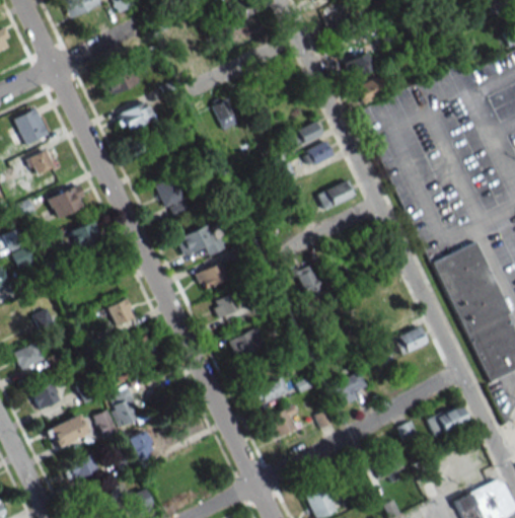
[(62,0),(68,17),(102,5),(100,0),(62,0)]
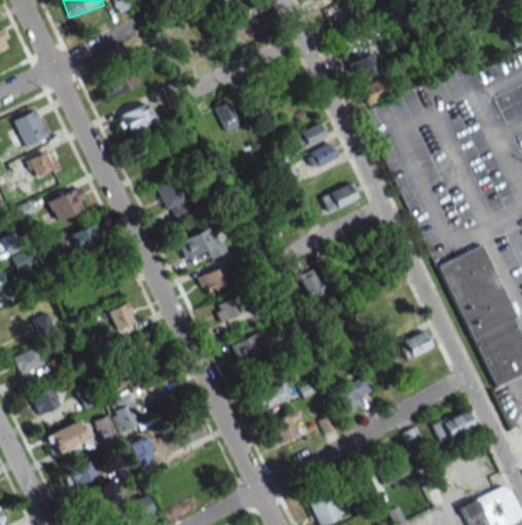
[(113,0),(120,13),(137,5),(134,0),(113,0)]
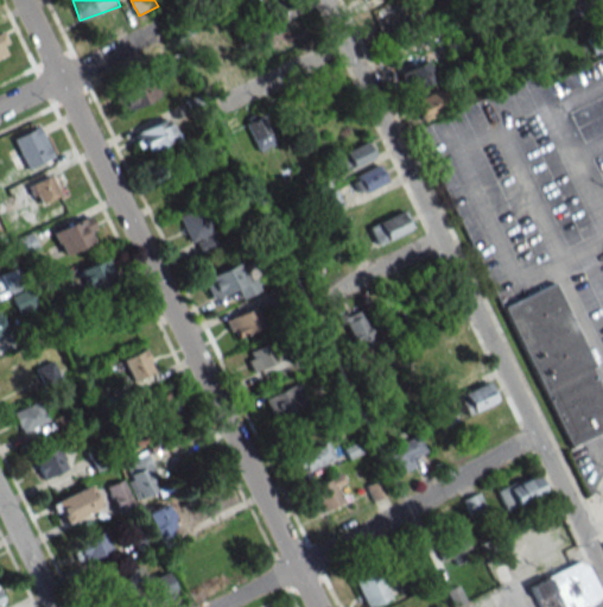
[(417,17),(436,16),(435,1),(416,2),(417,17)]
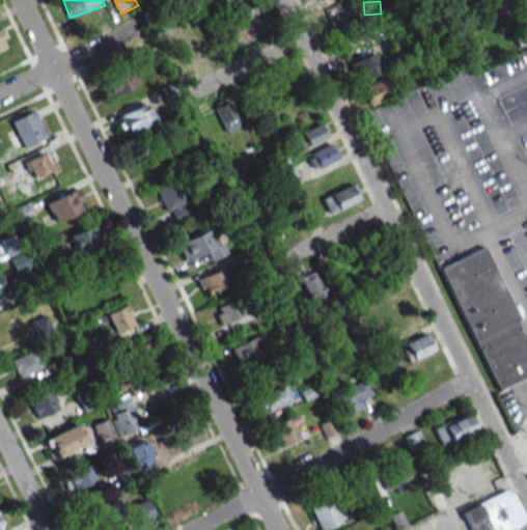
[(327,11),(334,29),(351,22),(343,5),(327,11)]
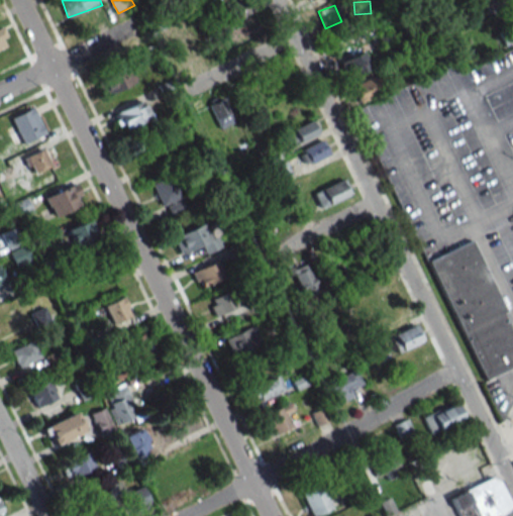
[(0,49),(9,46),(3,28),(0,29),(0,49)]
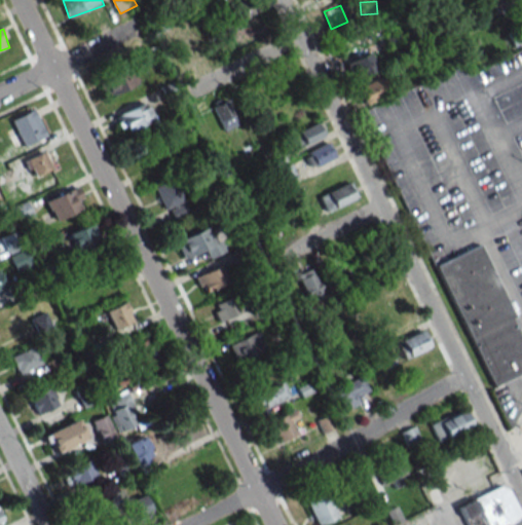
[(379,72),(374,55),(348,62),(353,79),(379,72)]
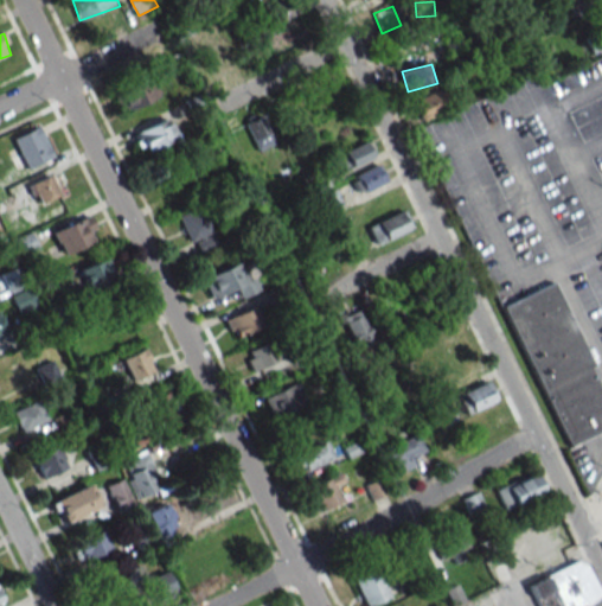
[(488,64),(478,69),(482,80),(493,75),(488,64)]
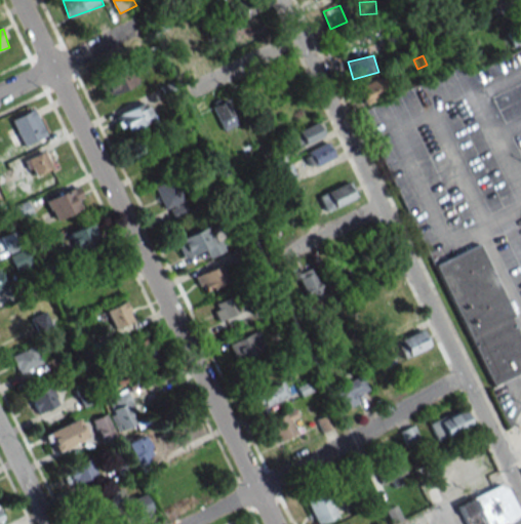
[(99,82),(107,98),(139,84),(132,68),(99,82)]
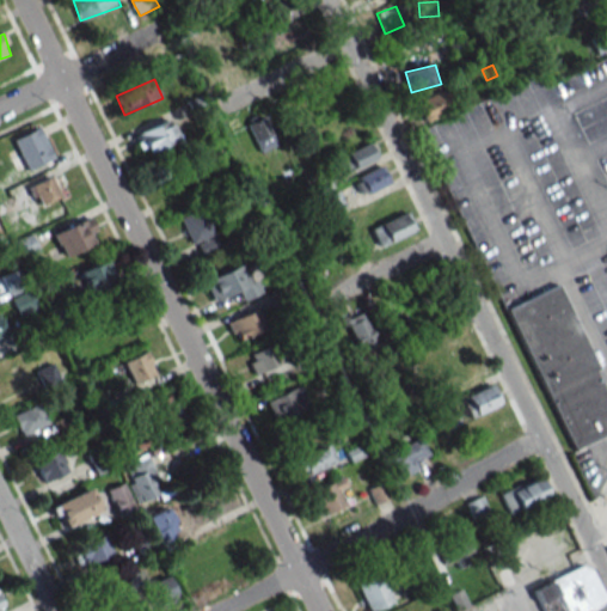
[(453,110),(443,91),(418,104),(429,123),(453,110)]
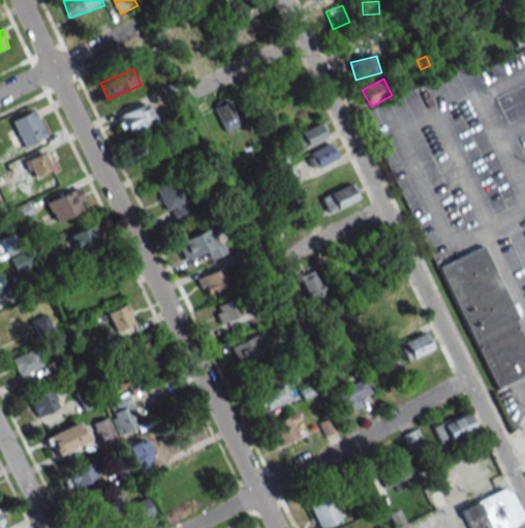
[(241,126),(227,100),(214,107),(228,133),(241,126)]
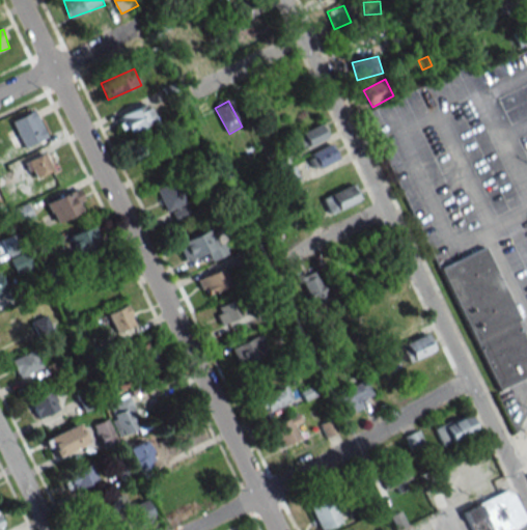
[(127,135),(156,121),(147,105),(118,118),(127,135)]
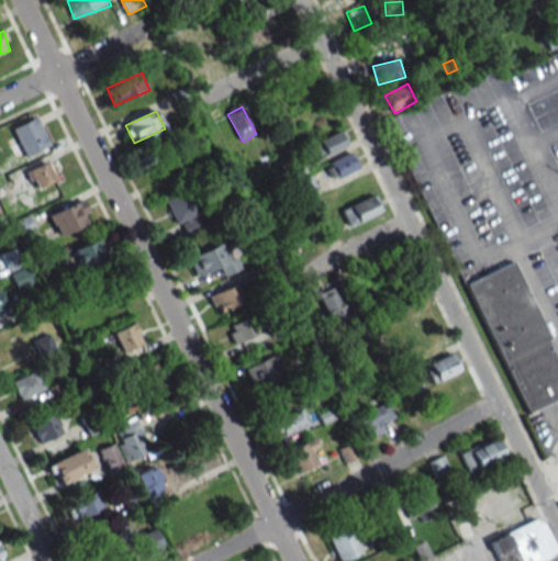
[(52,145),(38,118),(14,128),(21,141),(12,145),(20,160),(52,145)]
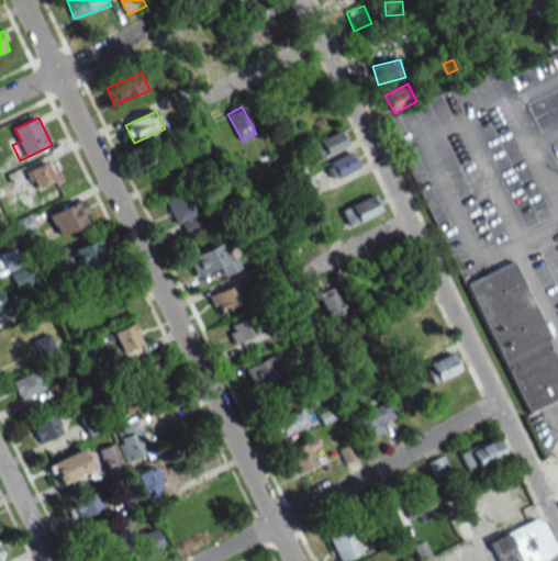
[(312,146),(319,160),(350,145),(344,131),(312,146)]
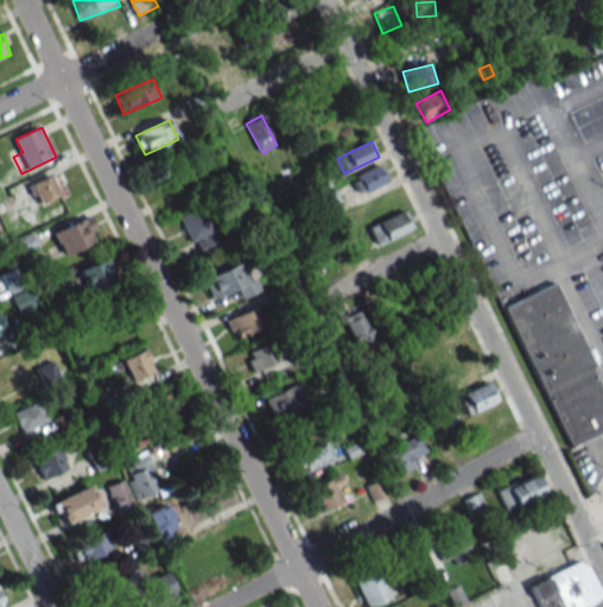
[(165,171),(171,190),(196,183),(191,164),(165,171)]
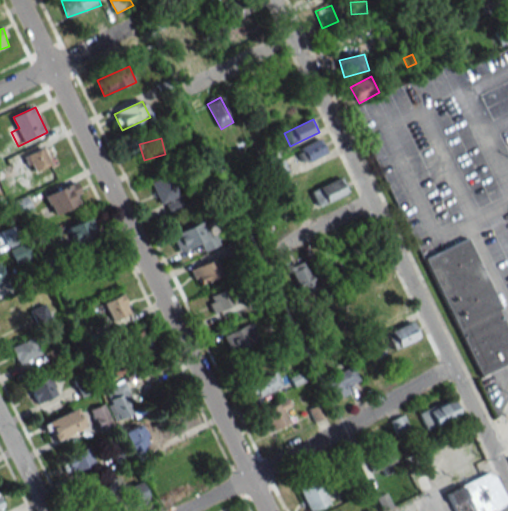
[(328,153),(322,139),(301,149),(307,162),(328,153)]
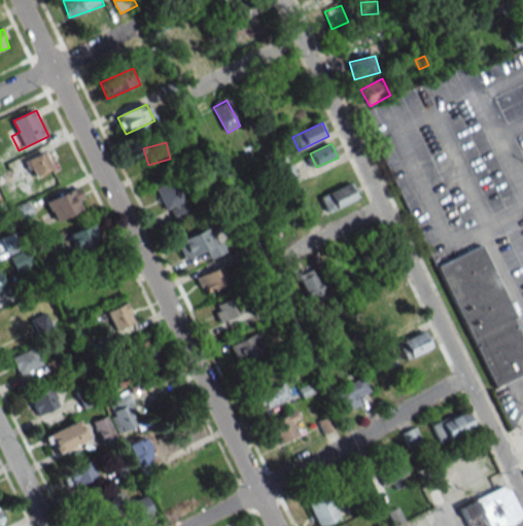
[(54,171),(46,153),(29,161),(37,178),(54,171)]
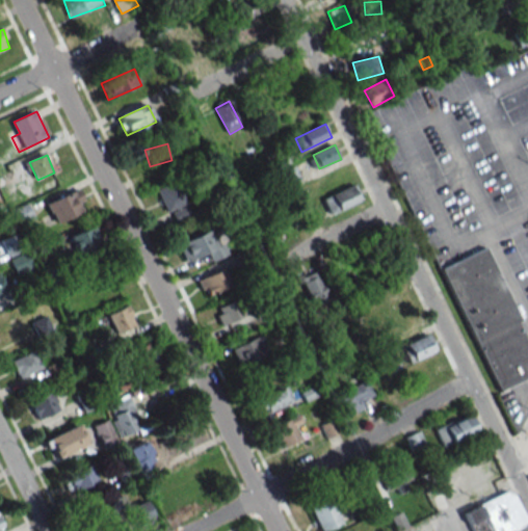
[(177,182),(159,193),(177,223),(195,212),(177,182)]
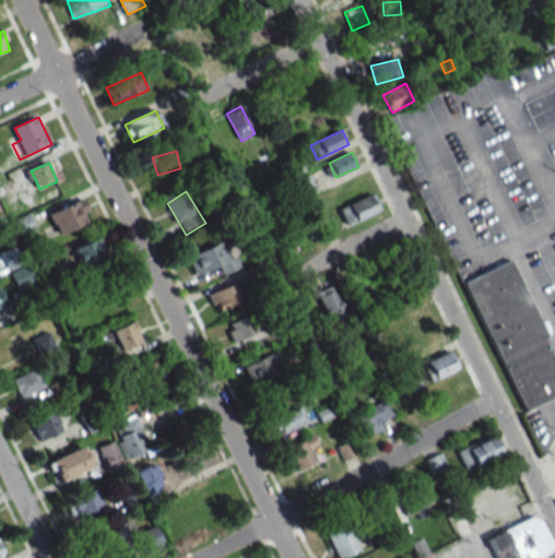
[(381,210),(374,193),(341,210),(350,226),(381,210)]
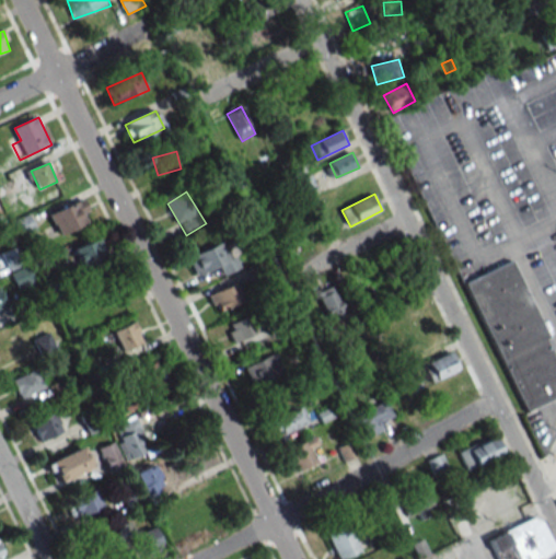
[(94,221),(85,200),(51,213),(60,235),(94,221)]
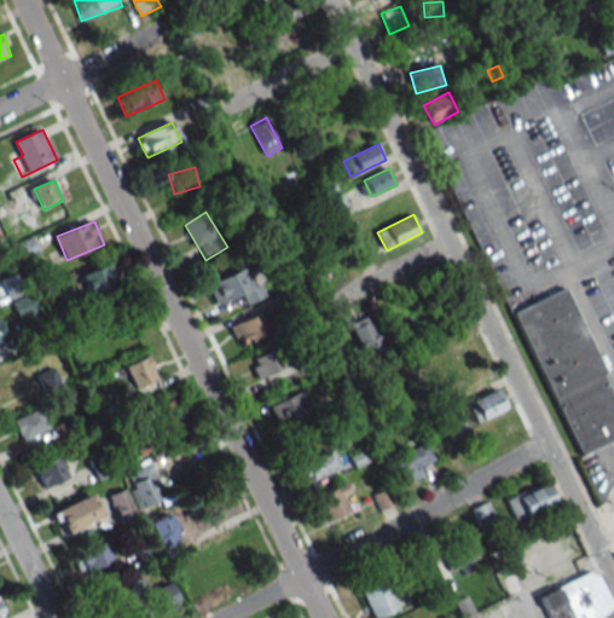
[(85,275),(92,296),(121,286),(114,264),(85,275)]
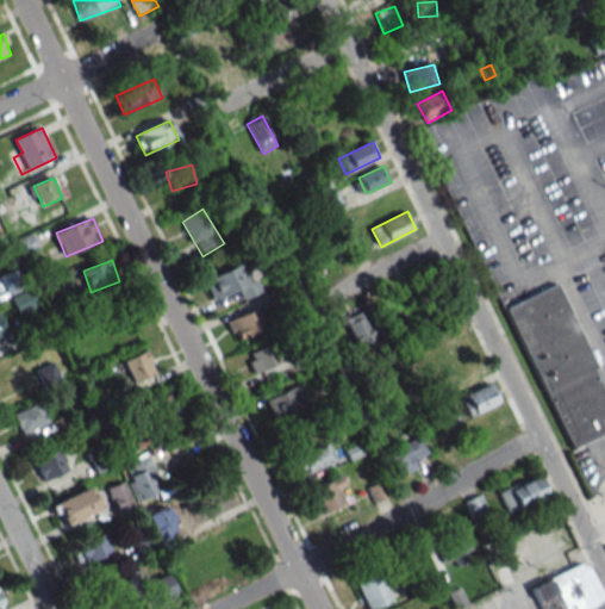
[(216,302),(239,290),(244,302),(263,292),(249,262),(207,281),(216,302)]
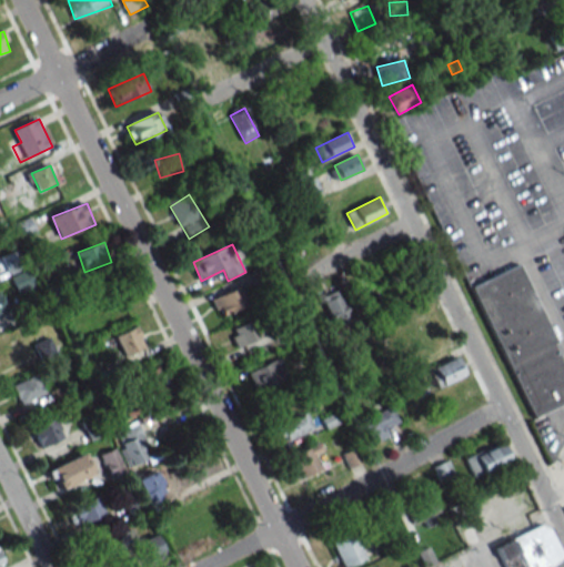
[(473,286),(537,417),(563,404),(563,361),(555,343),(559,342),(521,263),(473,286)]
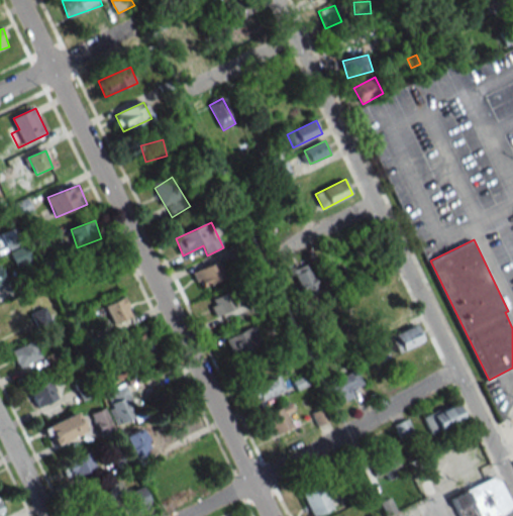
[(194,274),(201,290),(227,278),(219,262),(194,274)]
